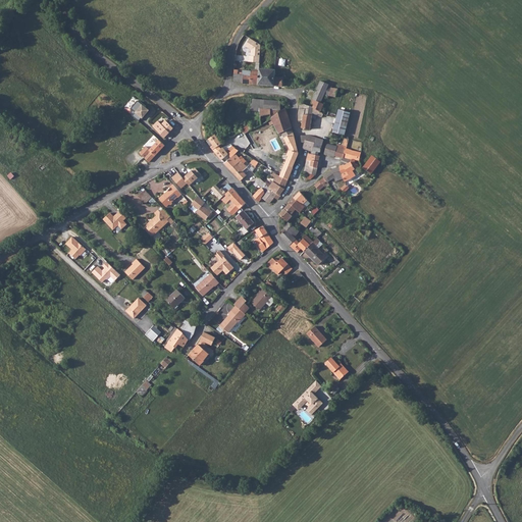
[(259,63),(260,57),(260,49),(261,46),(250,39),(246,46),(251,50),(251,56),(249,56),(248,62),(259,63)]
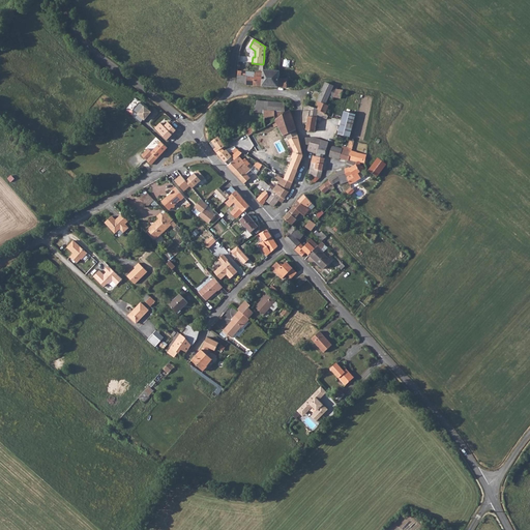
[(263,72),(262,85),(287,87),(287,83),(290,83),(290,79),(287,78),(278,78),(280,70),(263,69),(263,72)]
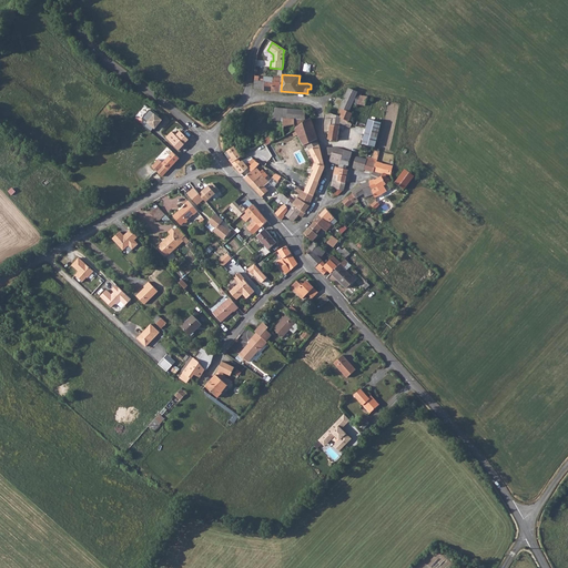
[(273,78),(273,81),(261,80),(254,80),(254,88),(263,88),(263,90),(281,91),(282,78),(273,78)]
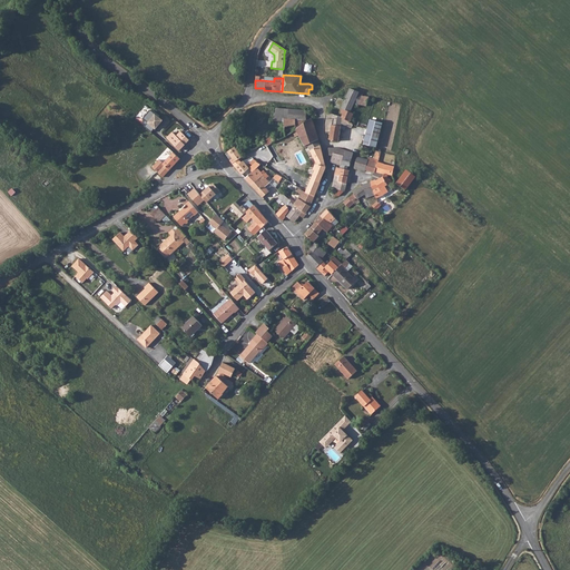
[(344,102),(337,100),(336,100),(334,106),(342,108),(341,112),(343,114),(342,117),(350,121),(354,114),(351,112),(354,106),(355,102),(360,91),(351,88),(345,100),(344,102)]
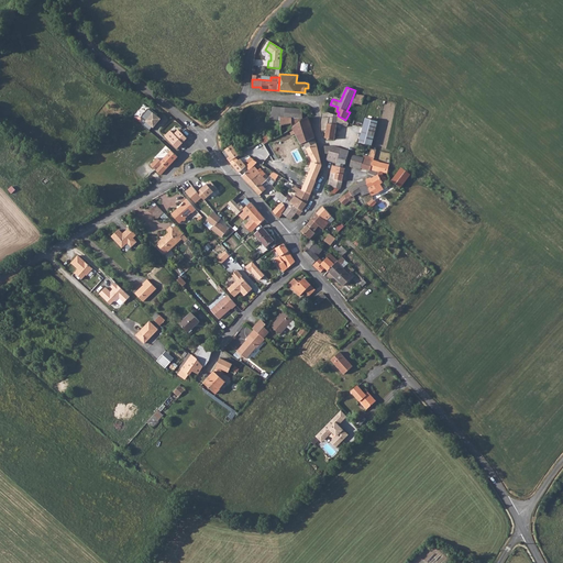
[(362,105),(365,95),(359,95),(355,102),(362,105)]
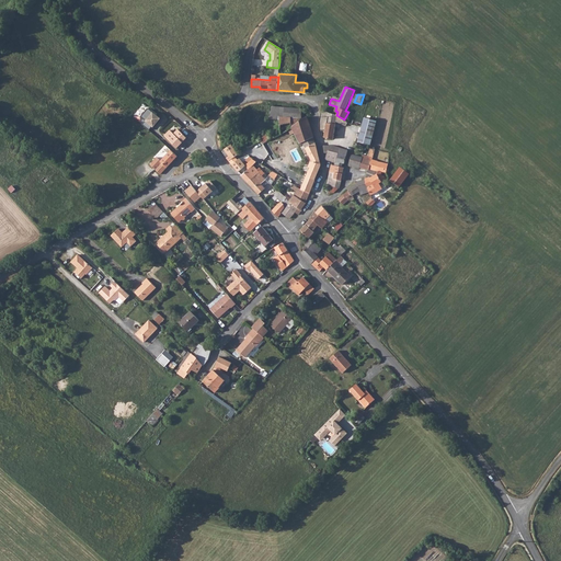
[(279,119),(281,134),(292,129),(289,126),(301,121),(301,117),(302,109),(270,106),(270,118),(279,119)]
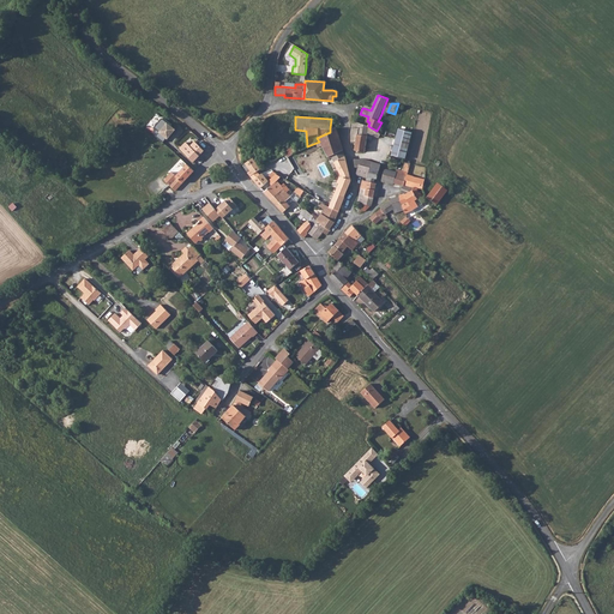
[(160,132),(156,136),(163,142),(168,138),(176,130),(162,118),(155,127),(160,132)]
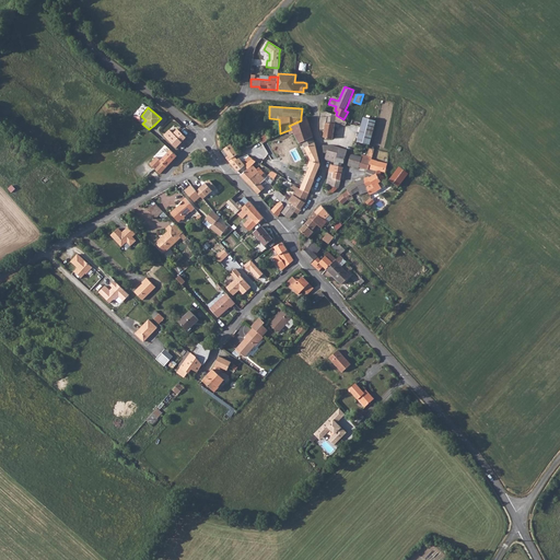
[(335,120),(346,126),(347,121),(343,119),(336,115),(322,111),(321,118),(319,126),(319,129),(325,129),(324,137),(333,139),(335,120)]
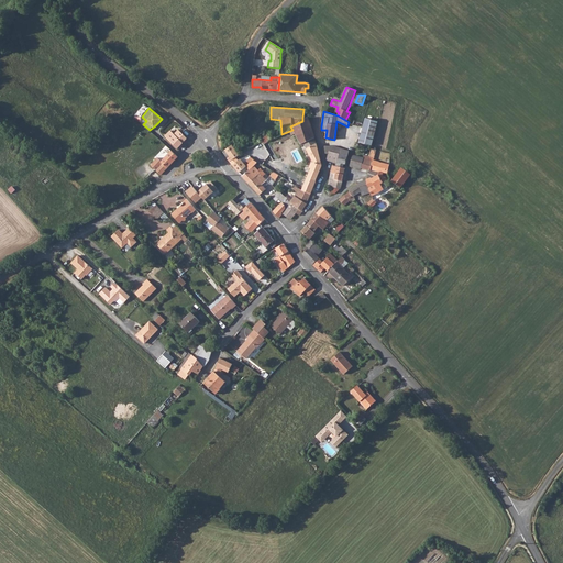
[(316,136),(309,117),(302,118),(302,121),(290,127),(293,130),(302,143),(306,142),(313,138),(316,136)]
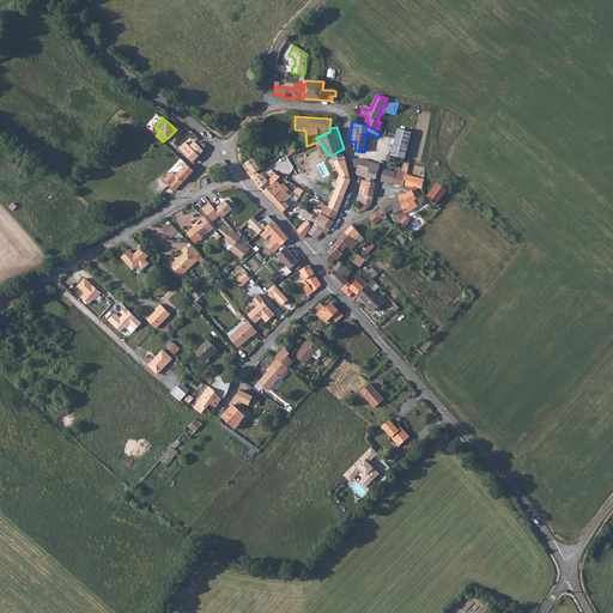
[(412,132),(399,128),(396,135),(410,139),(412,132)]
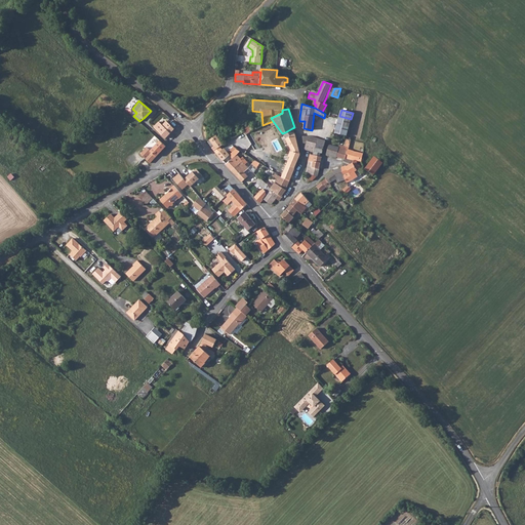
[(347,135),(351,119),(339,116),(335,132),(347,135)]
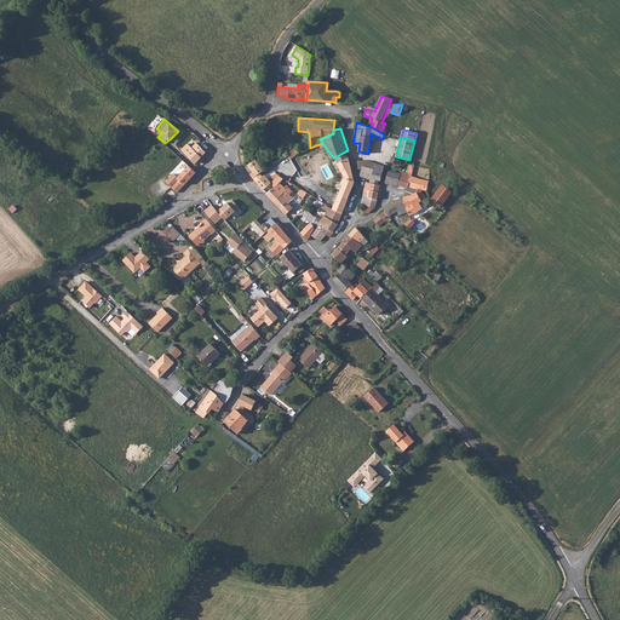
[(197,142),(193,148),(188,143),(182,149),(195,162),(207,150),(197,142)]
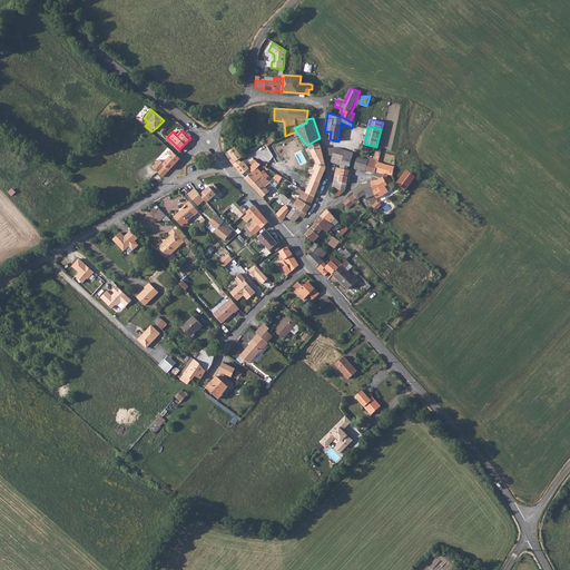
[(321,146),(317,139),(310,144),(311,146),(312,149),(321,146)]
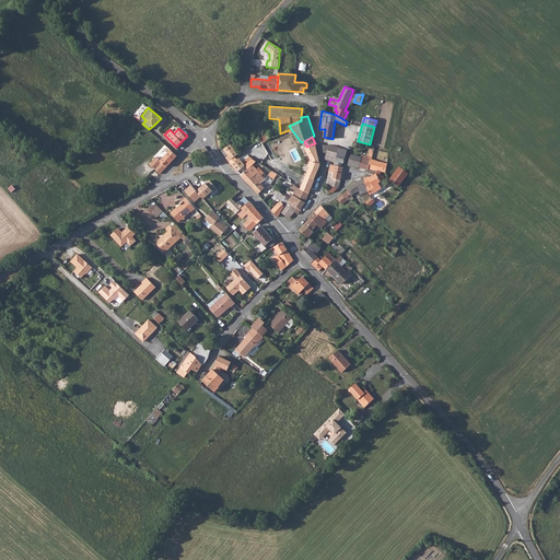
[(306,173),(300,190),(308,195),(321,164),(315,143),(306,147),(310,161),(305,172),(306,173)]
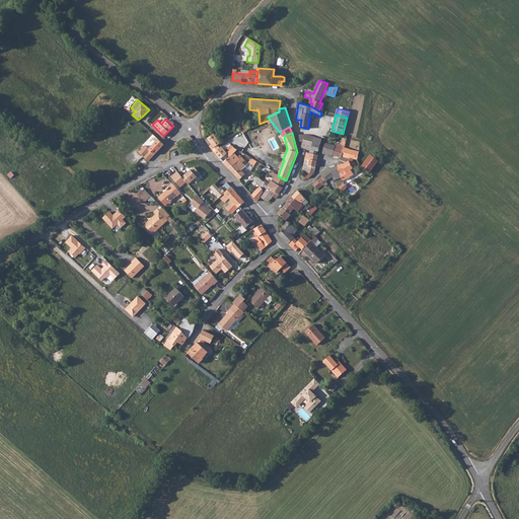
[(212,149),(218,143),(220,142),(219,142),(219,141),(219,140),(214,134),(208,138),(212,144),(209,146),(212,149)]
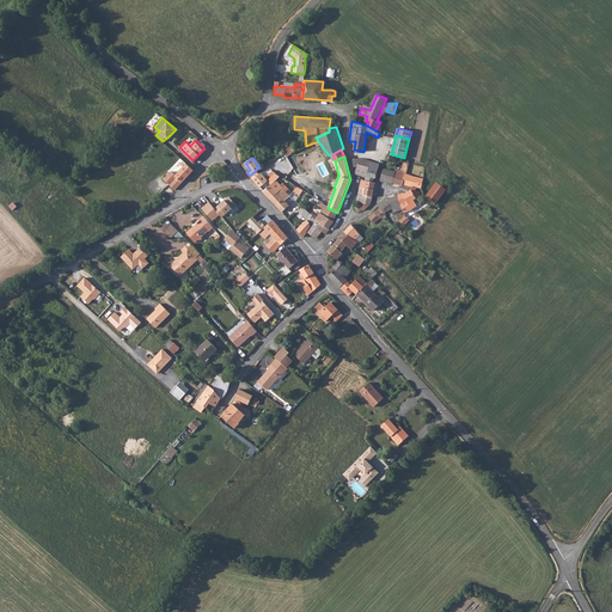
[(355,173),(362,176),(367,177),(369,167),(372,161),(366,159),(359,158),(353,158),(354,166),(356,166),(355,173)]
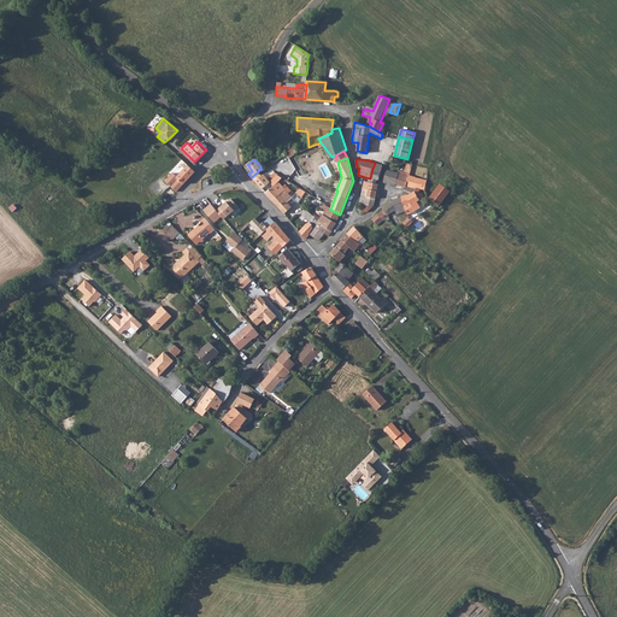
[(172,174),(165,182),(177,192),(195,171),(188,165),(177,177),(172,174)]
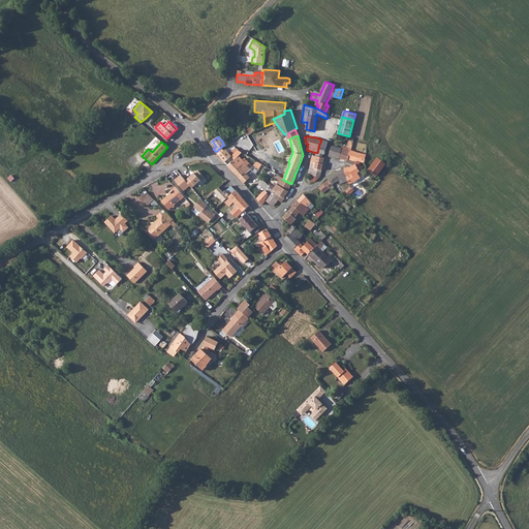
[(317,153),(316,155),(318,156),(322,157),(322,154),(324,155),(327,147),(319,145),(317,153)]
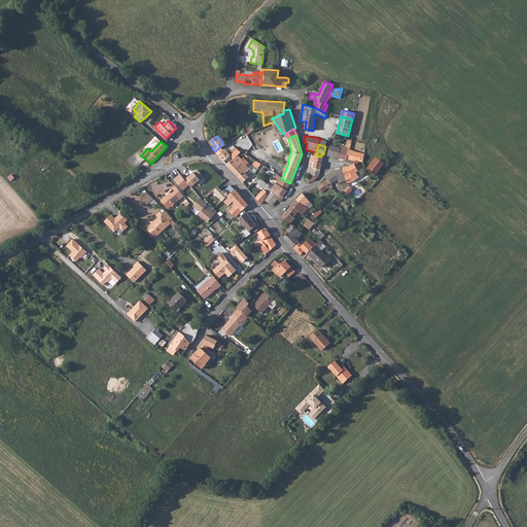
[(225,150),(221,145),(215,151),(223,161),(230,155),(229,153),(225,150)]
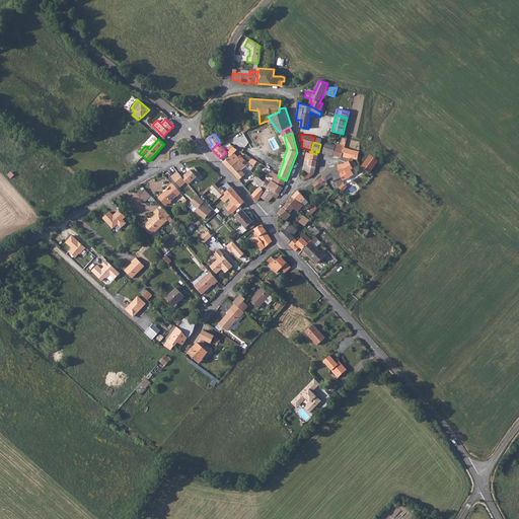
[(332,155),(332,154),(335,145),(327,143),(325,143),(324,144),(323,145),(322,152),(332,155)]
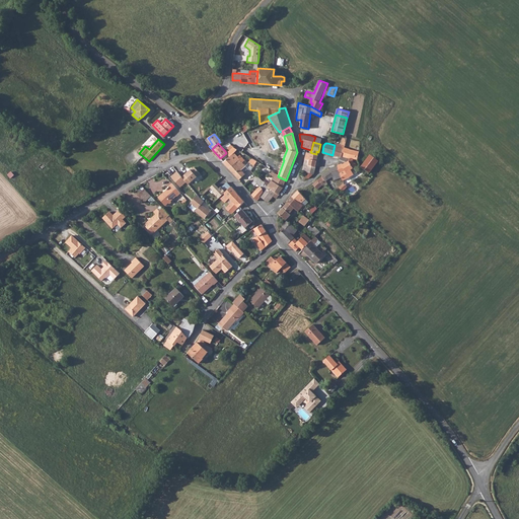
[(332,154),(349,158),(353,158),(357,159),(359,155),(360,151),(345,147),(346,145),(340,144),(336,143),(335,145),(332,154)]
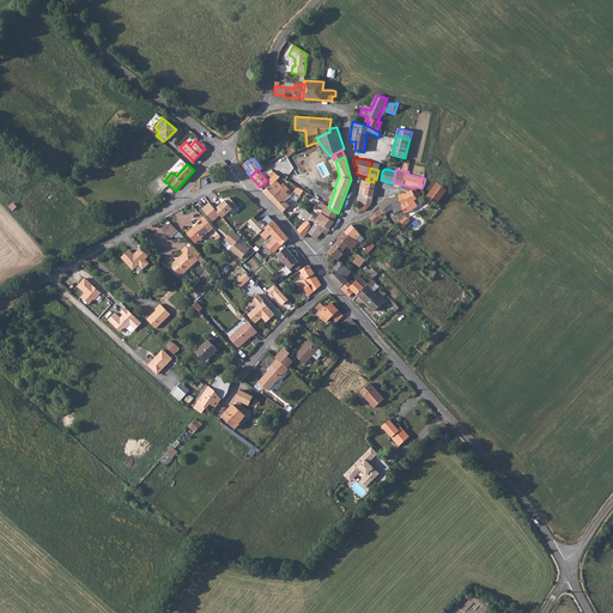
[(290,196),(293,194),(284,183),(280,186),(277,181),(263,192),(269,199),(283,188),(290,196)]
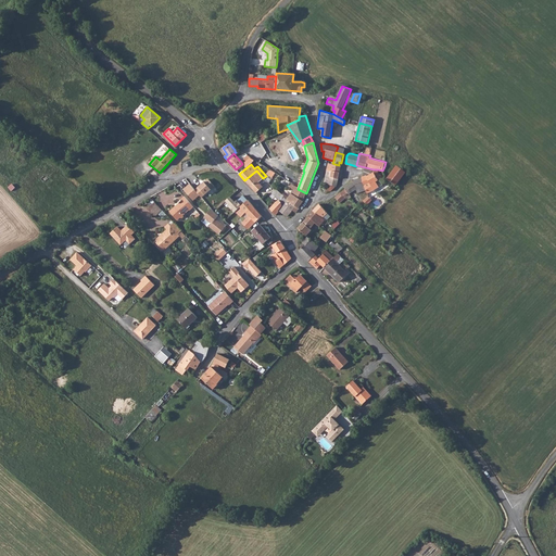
[(341,165),(339,165),(335,164),(332,172),(331,175),(331,176),(338,178),(341,165)]
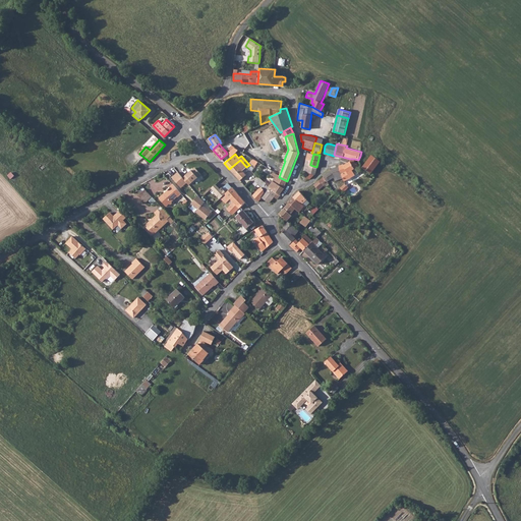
[(362,167),(370,173),(380,161),(372,156),(371,155),(362,167)]
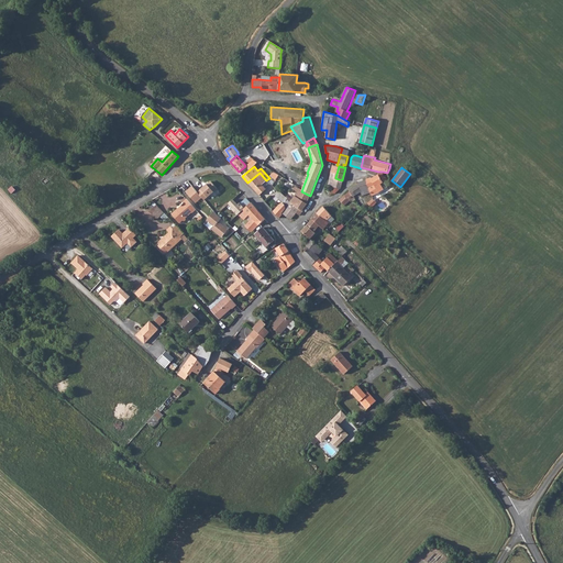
[(383,172),(378,172),(378,175),(371,178),(370,177),(365,179),(370,190),(370,191),(372,196),(378,192),(378,191),(383,189),(381,184),(382,183),(384,184),(387,178),(382,175),(383,172)]
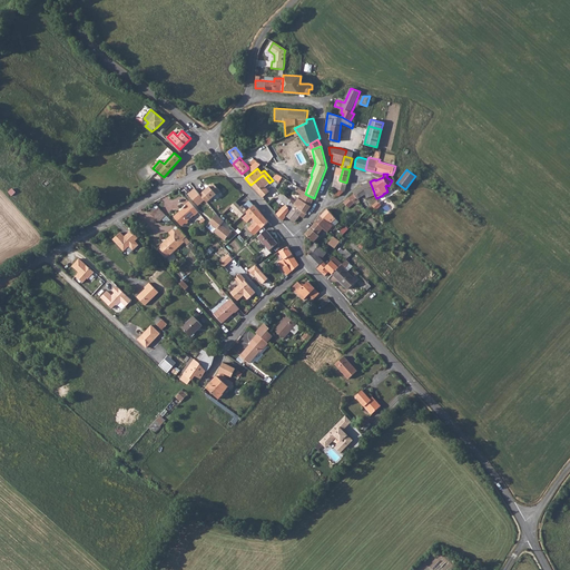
[(272,185),(275,188),(278,184),(274,179),(273,180),(269,183),(263,175),(251,185),(262,198),(268,193),(267,190),(272,185)]
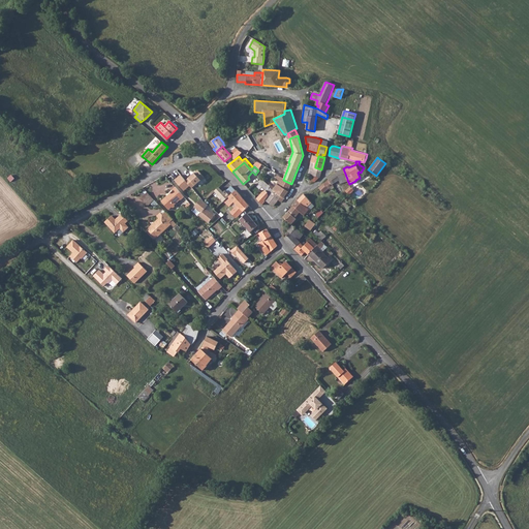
[(319,178),(321,169),(315,167),(314,169),(309,168),(308,174),(310,174),(316,177),(319,178)]
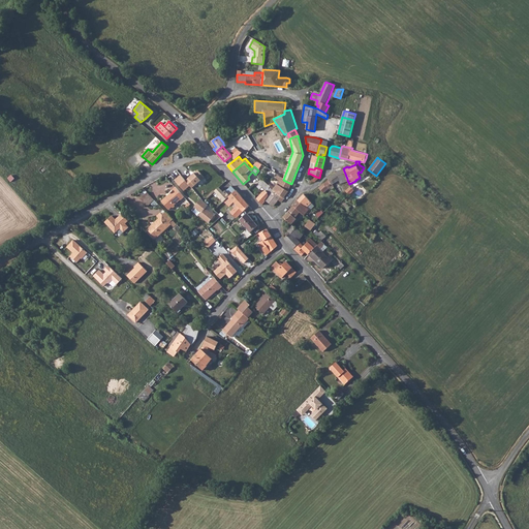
[(344,178),(341,168),(335,170),(336,173),(338,180),(344,178)]
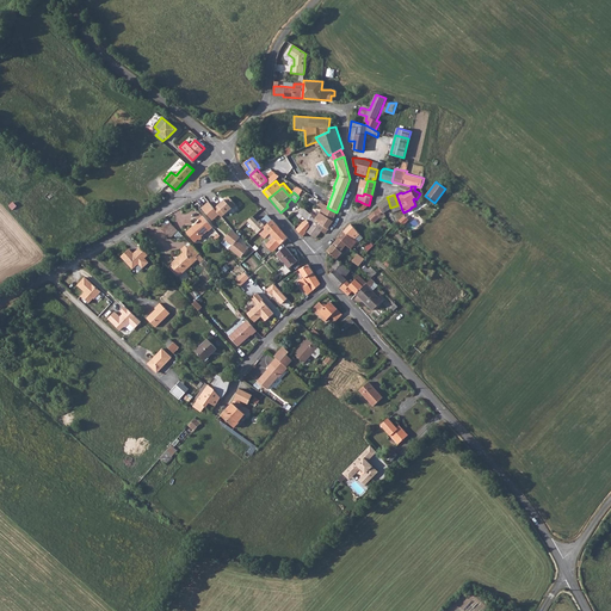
[(390,208),(393,211),(401,208),(401,207),(396,195),(394,195),(397,205),(390,208)]
